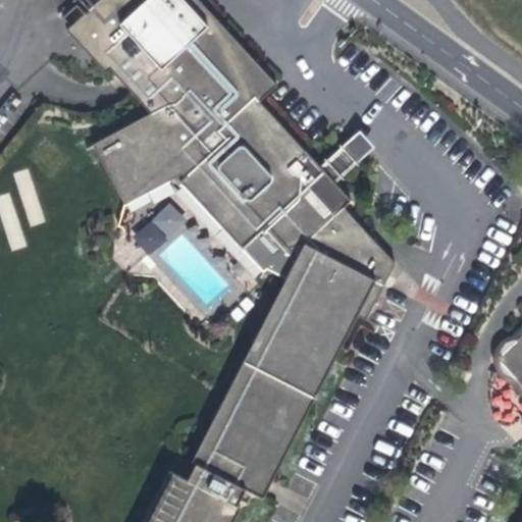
[(112,87),(143,119),(145,117),(181,83),(222,125),(250,100),(261,89),(267,83),(222,35),(199,9),(190,0),(97,0),(63,34),(84,56),(112,87)]
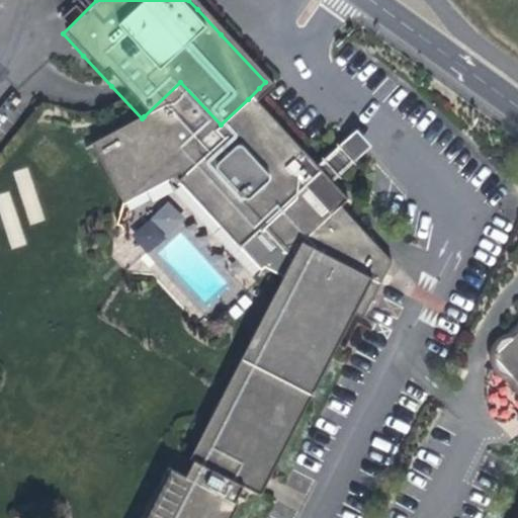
[(299,154),(248,99),(221,124),(180,82),(144,116),(142,118),(93,144),(123,202),(166,178),(173,190),(181,183),(195,195),(193,197),(200,204),(202,201),(209,207),(206,209),(214,217),(217,213),(225,221),(220,226),(262,268),(265,265),(284,275),(191,457),(194,458),(186,477),(169,467),(142,517),(230,517),(238,503),(234,501),(243,484),(260,493),(354,313),(362,317),(391,261),(340,206),(348,198),(330,179),(318,167),(303,151),(299,154)]
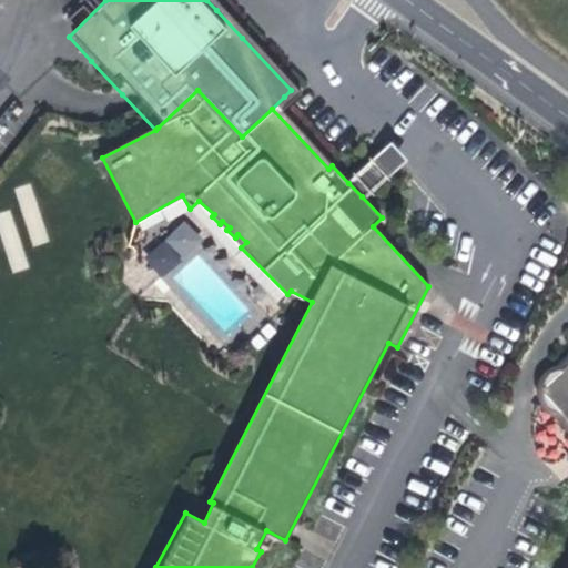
[(374,160),(348,183),(362,196),(389,171),(384,166),(376,159),(374,160)]
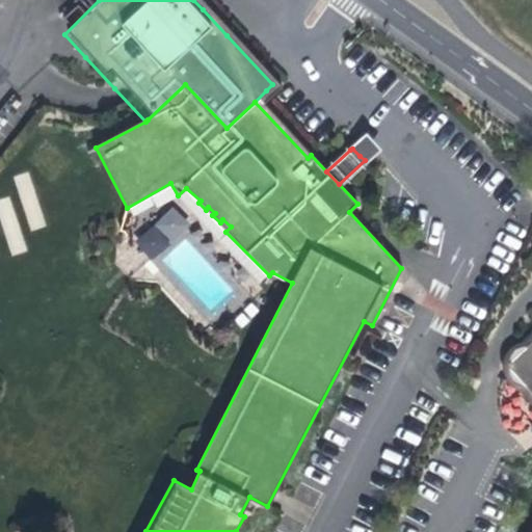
[(173,206),(135,241),(155,262),(192,225),(173,206)]
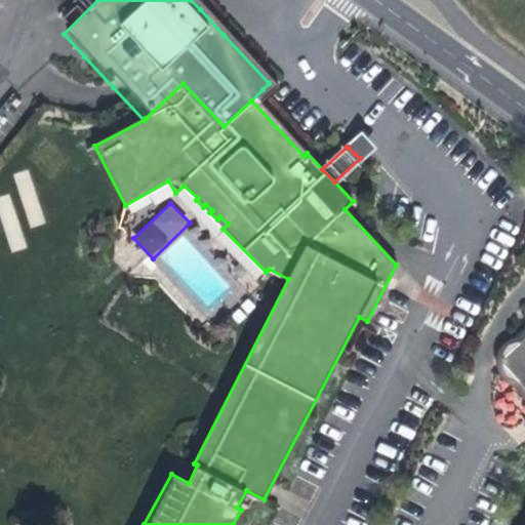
[(524,524),(524,327),(516,337),(510,346),(506,353),(500,353),(498,360),(500,367),(503,367),(507,373),(510,375),(514,379),(520,384),(524,391),(524,524)]
